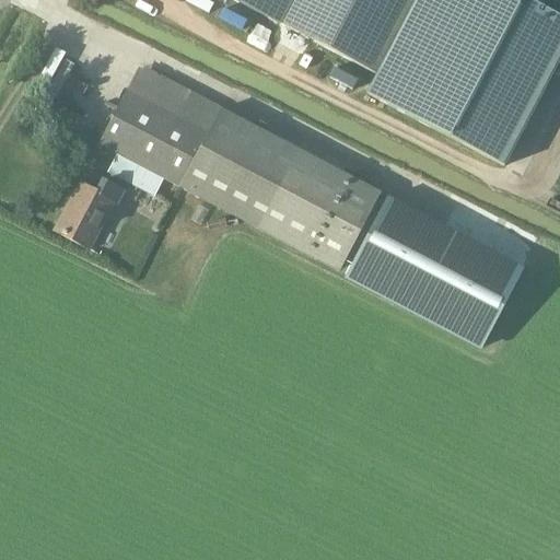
[(230,0),(279,24),(279,25),(375,76),(365,95),(427,128),(459,146),(511,48),(552,70),(559,55),(559,20),(522,0),(230,0)]
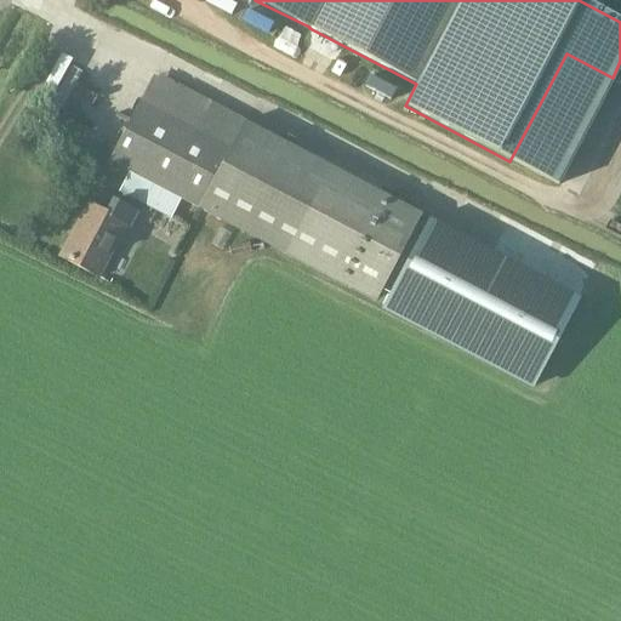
[(386,74),(380,87),(405,100),(412,87),(386,74)]
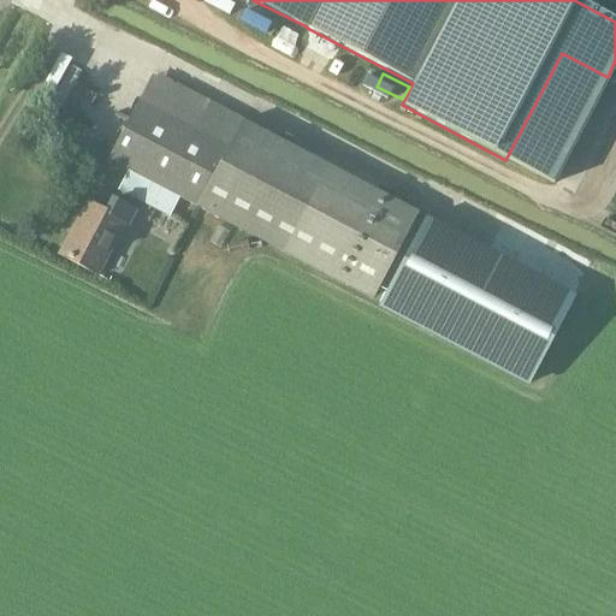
[(140,102),(110,161),(128,171),(128,172),(117,190),(169,218),(178,199),(372,301),(398,252),(419,214),(241,120),(226,148),(140,102)]
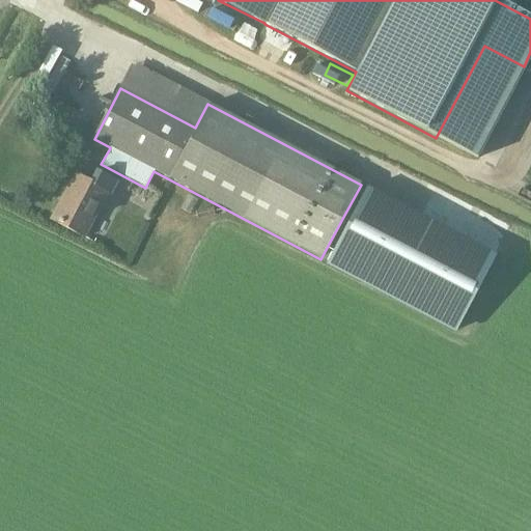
[(75,175),(51,221),(83,238),(107,193),(110,195),(116,182),(96,172),(91,184),(75,175)]
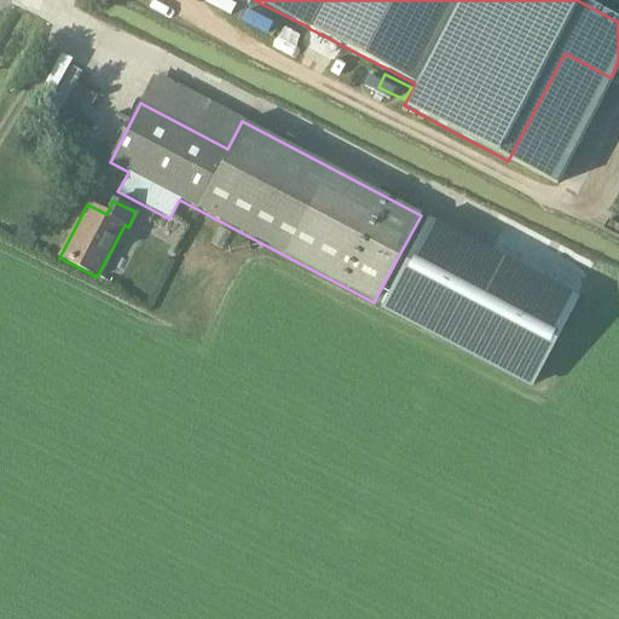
[(427,219),(409,253),(381,306),(532,385),(577,299),(491,253),(427,219)]
